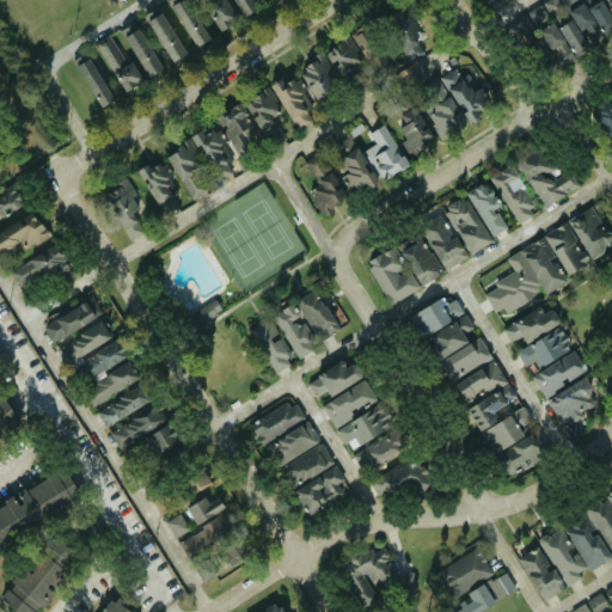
[(170,61),(187,53),(182,43),(191,40),(170,0),(169,0),(145,12),(170,61)]
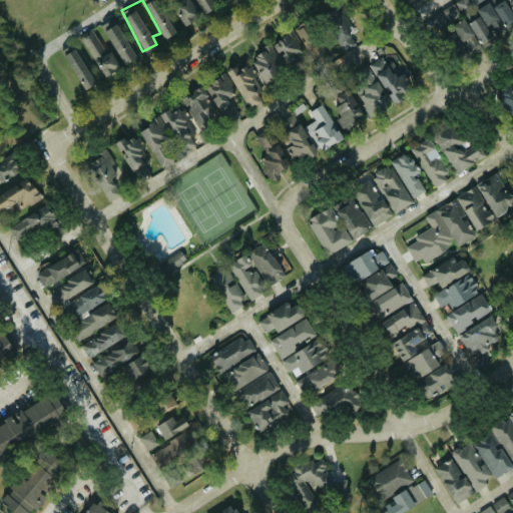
[(148,0),(145,1),(161,38),(173,33),(159,0),(148,0)]
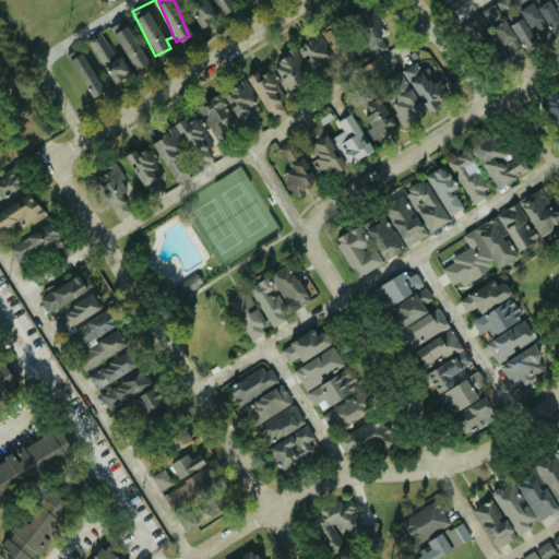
[(217,16),(207,0),(192,0),(187,3),(200,26),(217,16)]
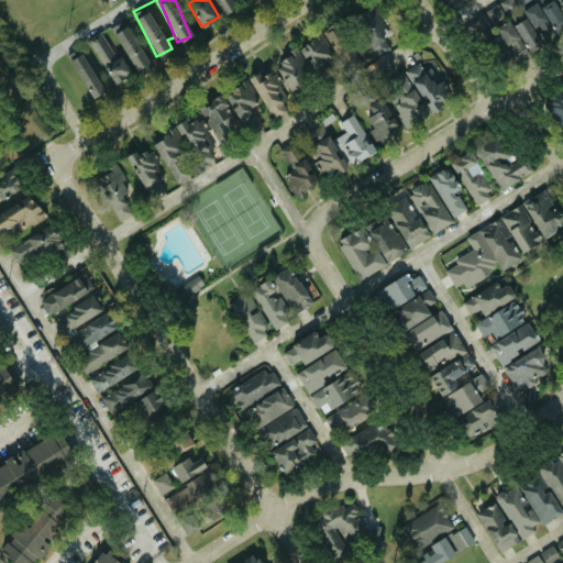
[(236,6),(233,0),(214,0),(224,13),(236,6)]
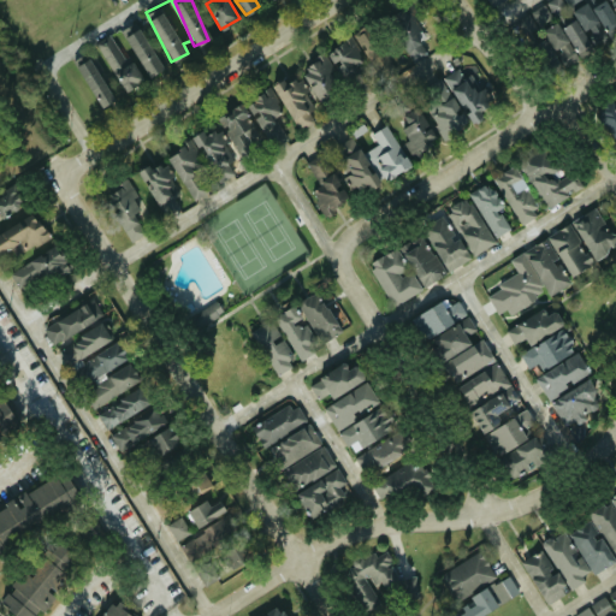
[(528,29),(539,23),(542,28),(556,22),(552,12),(566,6),(562,0),(548,0),(549,3),(532,11),(535,21),(526,25),(528,29)]
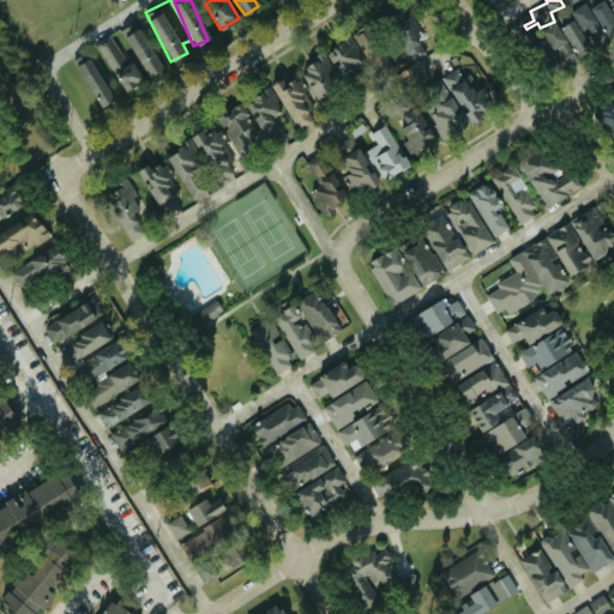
[(613,32),(613,22),(603,0),(601,0),(591,5),(607,36),(613,32)]
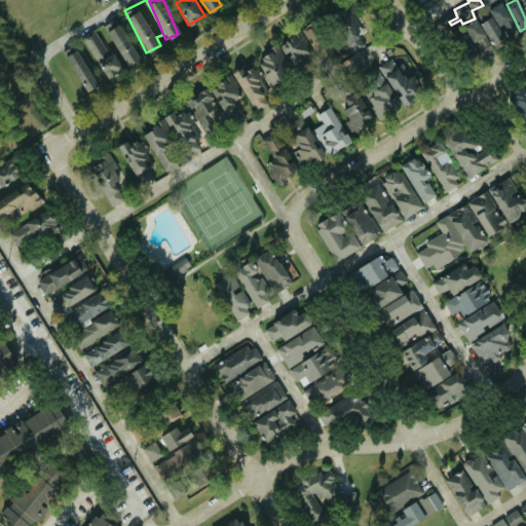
[(489,7),(505,36),(518,29),(501,1),(489,7)]
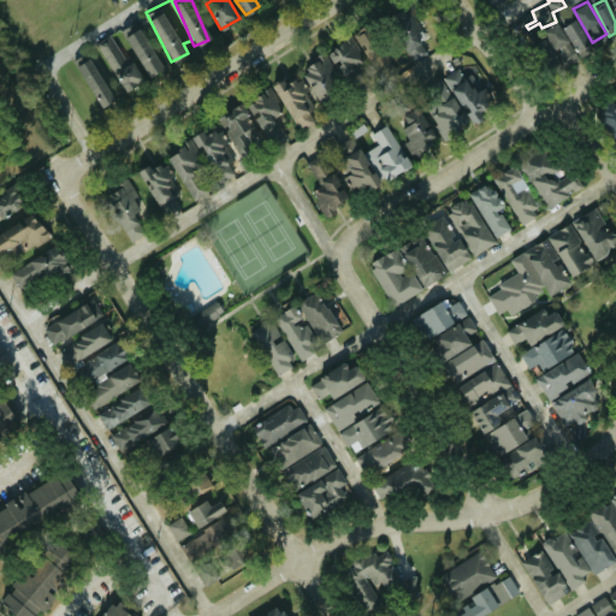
[(406,59),(425,55),(419,30),(421,29),(418,15),(397,18),(406,59)]
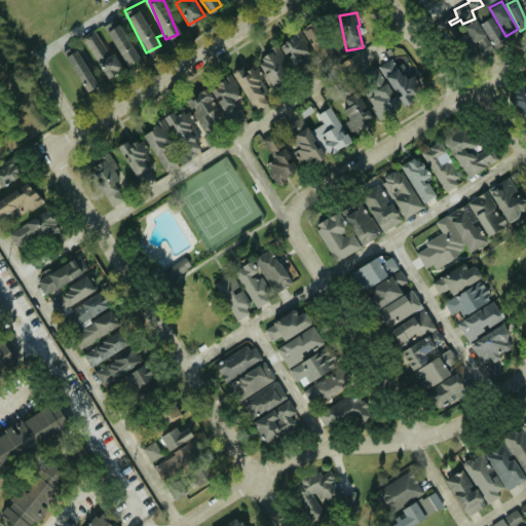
[(494,47),(505,42),(493,15),(481,21),(494,47)]
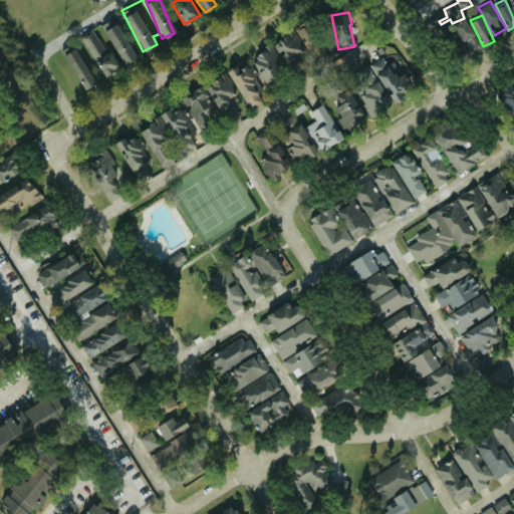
[(454,23),(462,41),(466,40),(471,52),(480,49),(468,18),(454,23)]
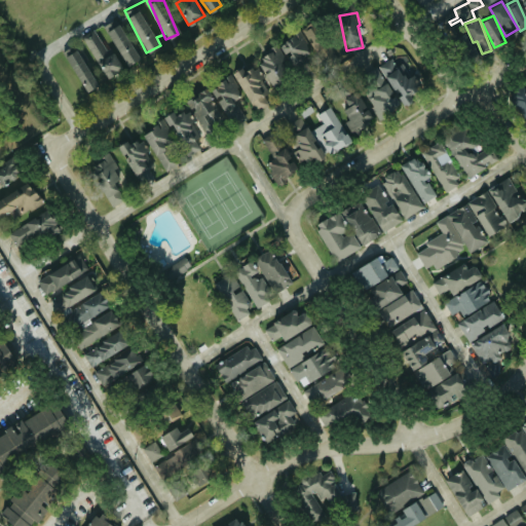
[(127,65),(140,58),(117,20),(104,28),(127,65)]
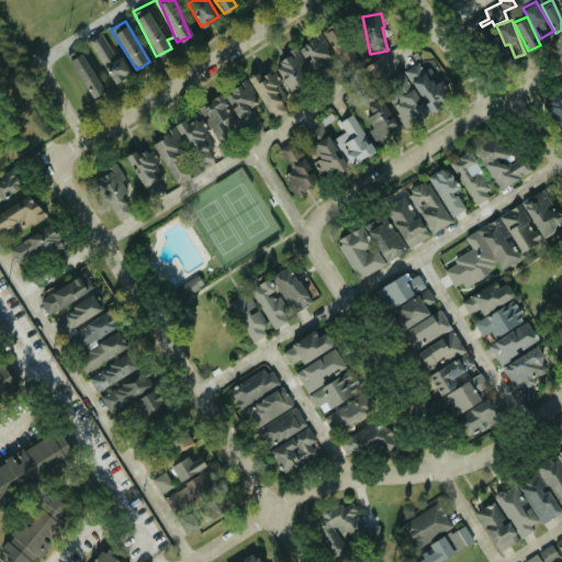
[(299,45),(312,68),(336,54),(340,62),(351,55),(333,24),(299,45)]
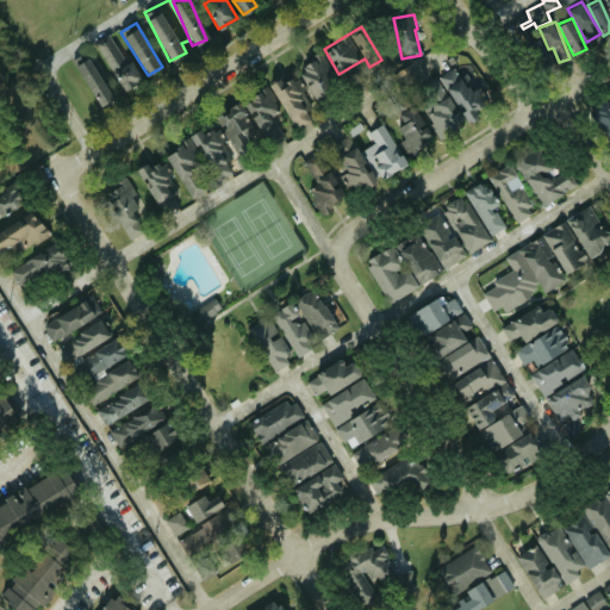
[(95,42),(124,89),(141,79),(112,32),(95,42)]
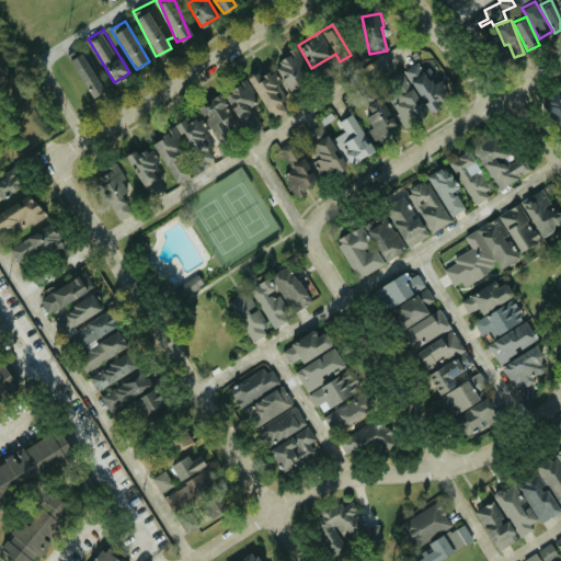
[(292,91),(315,76),(295,48),(273,65),(292,91)]
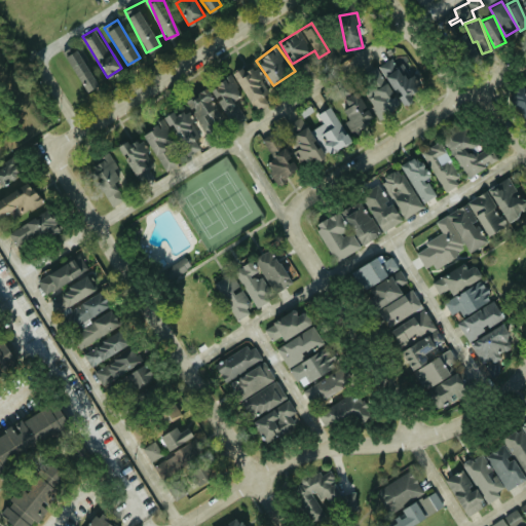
[(83,91),(96,85),(78,48),(66,53),(83,91)]
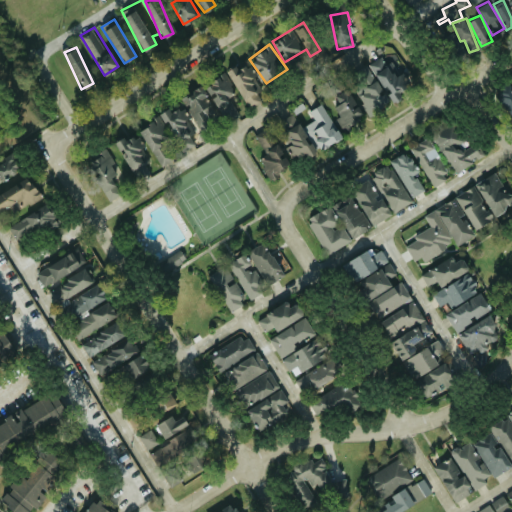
[(403,71),(395,76),(382,56),(369,63),(391,99),(412,86),(403,71)]
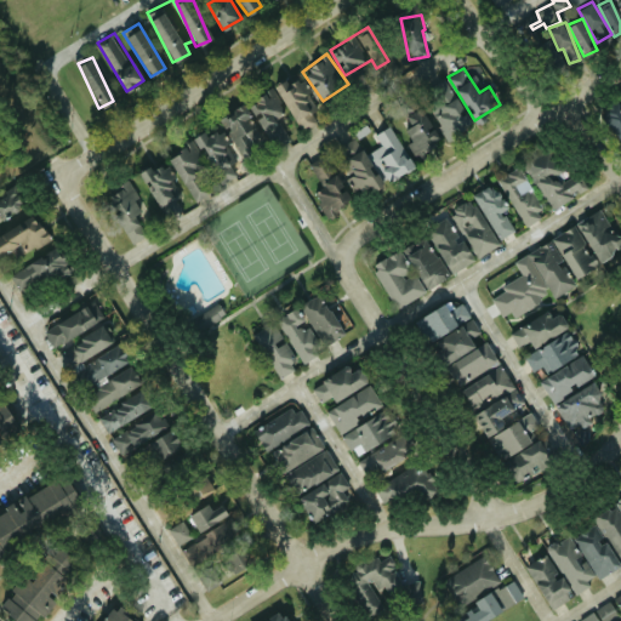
[(278,85),(300,129),(318,120),(297,77),(278,85)]
